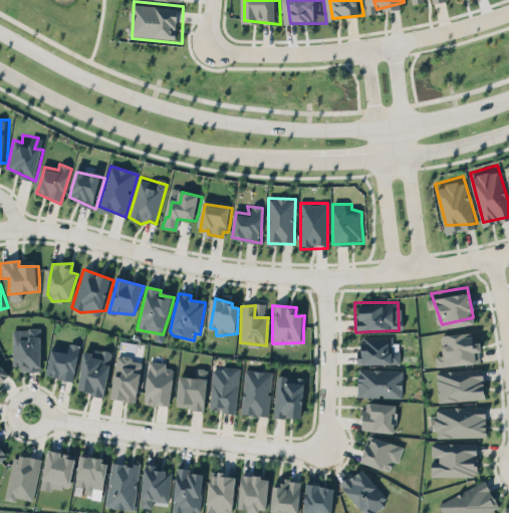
[(481,357),(479,347),(475,327),(440,329),(442,360),(481,357)]
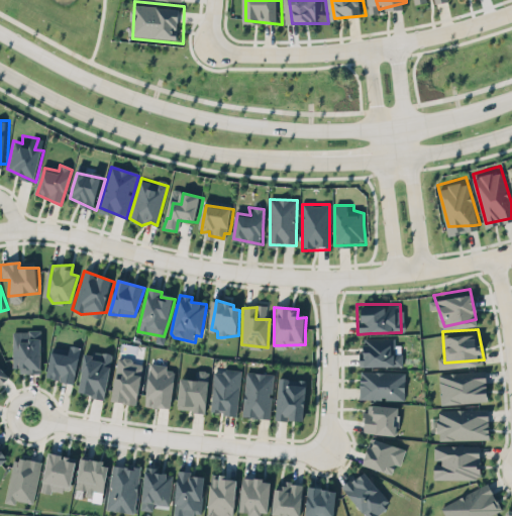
[(13,372),(13,358),(13,332),(41,332),(40,345),(40,371),(13,372)]
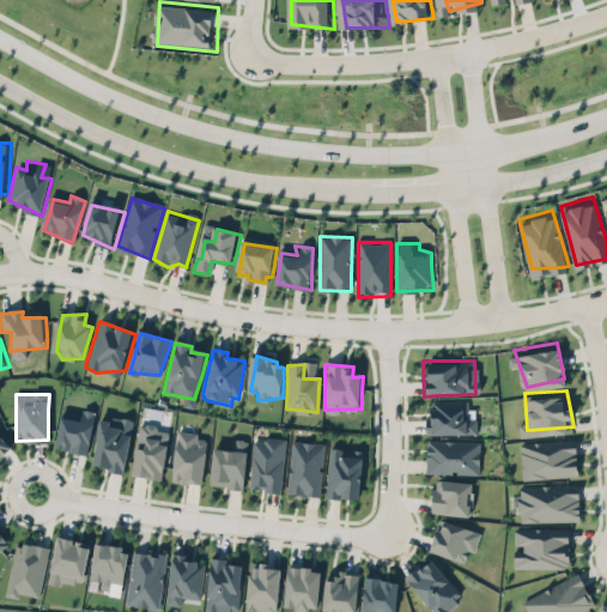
[(424,403),(424,435),(439,435),(479,435),(475,406),(438,404),(424,403)]
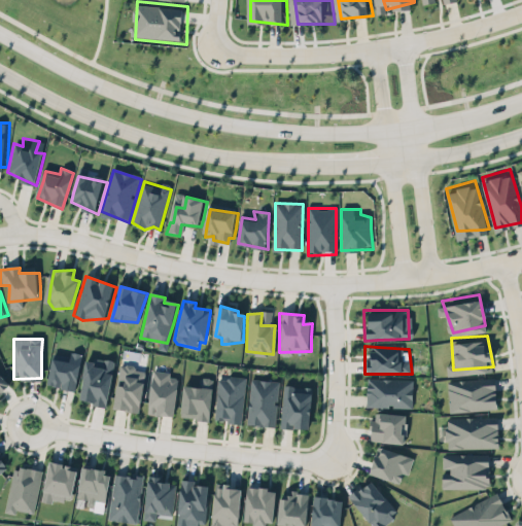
[(47,385),(55,351),(83,356),(83,359),(76,393),(47,385)]
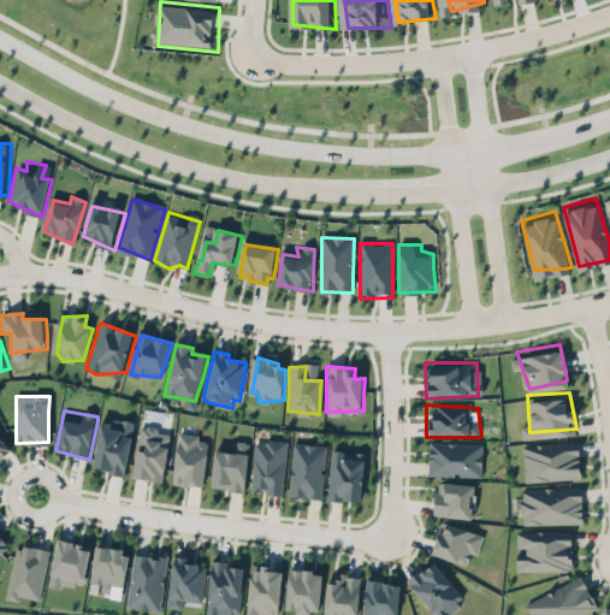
[(95,466),(105,423),(136,429),(126,478),(95,466)]
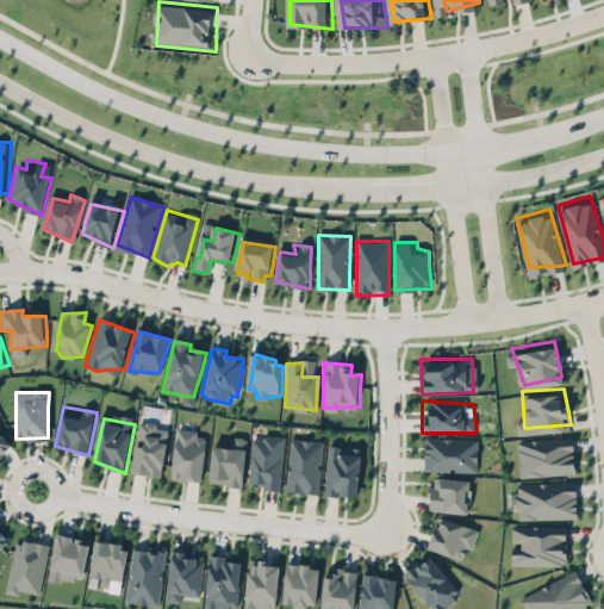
[(130,472),(135,424),(170,433),(164,478),(130,472)]
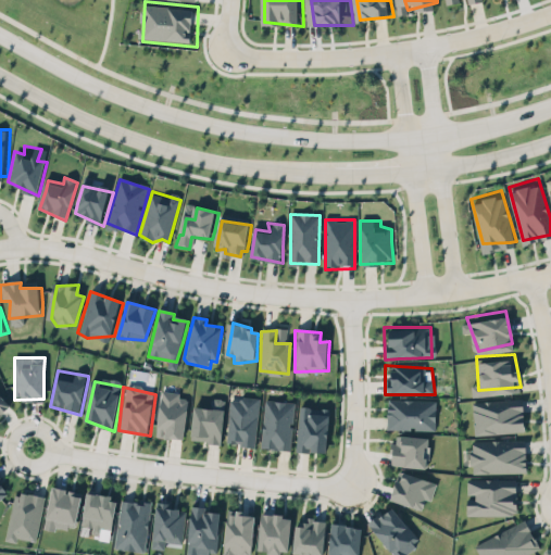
[(157,438),(158,392),(183,394),(183,399),(189,400),(188,405),(186,441),(157,438)]
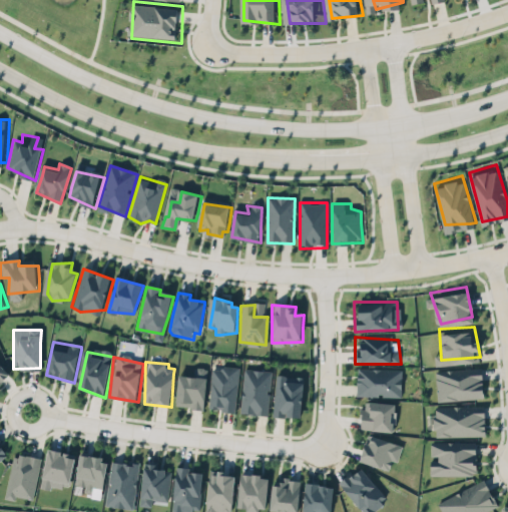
[(487,395),(485,376),(483,363),(438,366),(440,398),(487,395)]
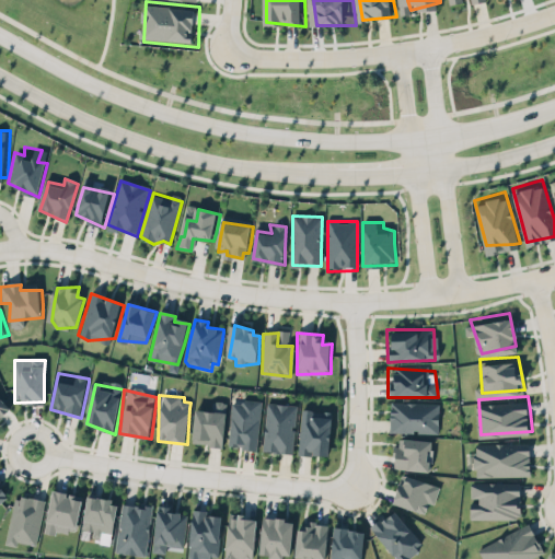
[(0,419),(0,400),(10,410),(0,419)]
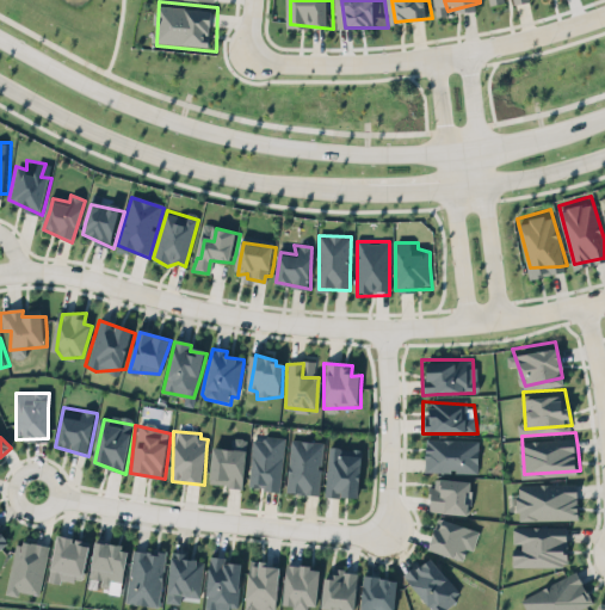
[(249,488),(251,437),(285,441),(281,493),(249,488)]
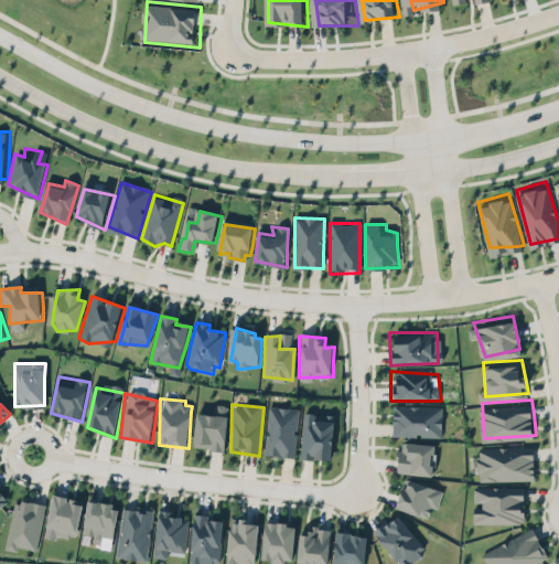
[(193,440),(194,413),(211,416),(212,405),(225,408),(225,453),(194,446),(193,440)]
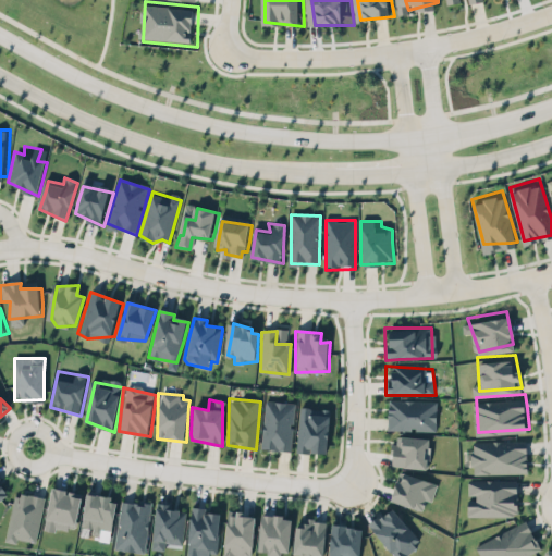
[(388,402),(390,430),(404,430),(437,431),(434,404),(400,403),(388,402)]
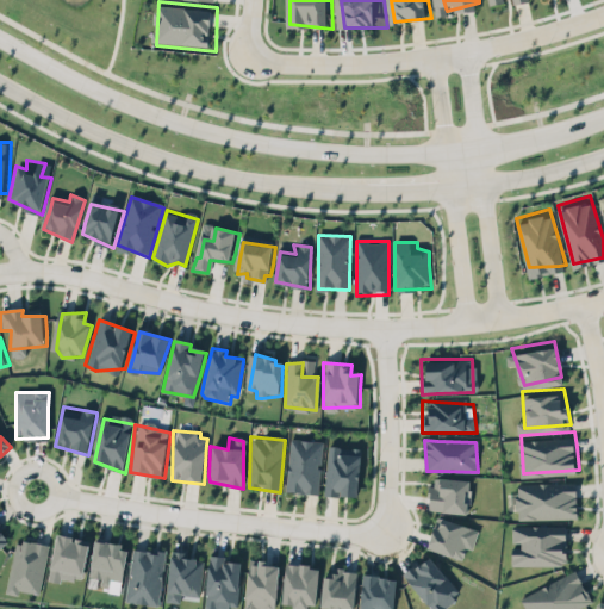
[(286,490),(291,441),(323,443),(318,495),(286,490)]
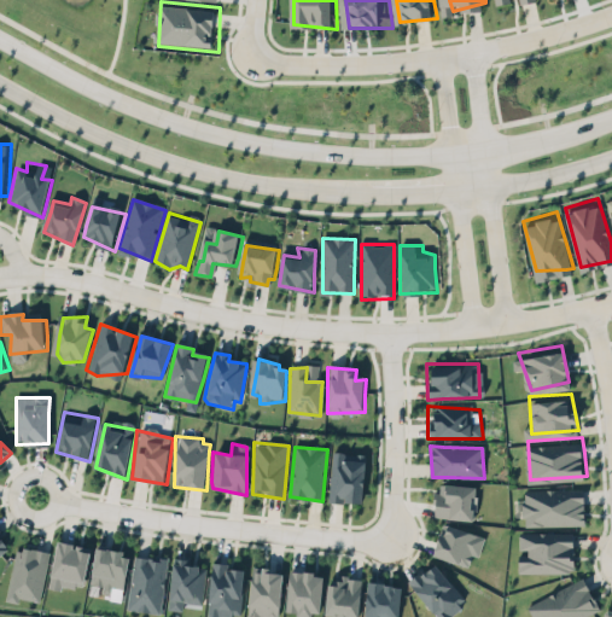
[(327,502),(332,452),(357,457),(357,464),(368,464),(362,507),(327,502)]
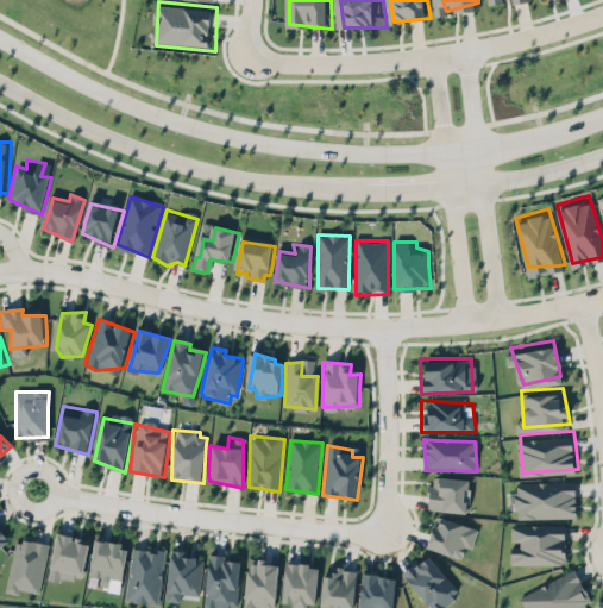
[(579,512),(578,488),(578,478),(513,480),(513,513),(579,512)]
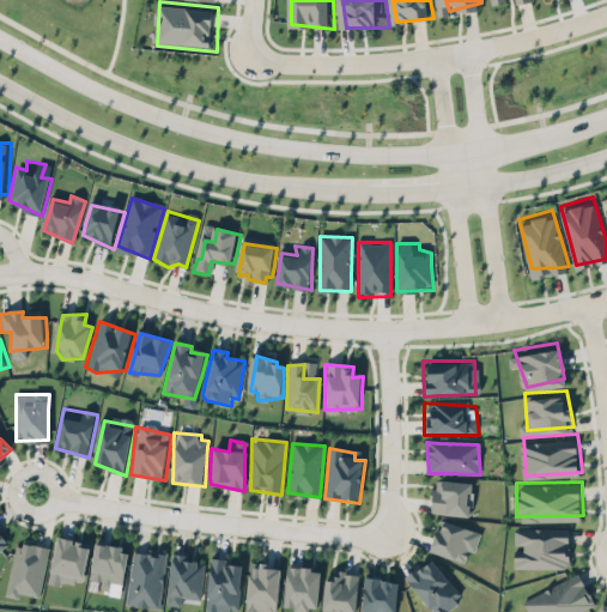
[(431,484),(430,510),(448,515),(472,520),(477,489),(444,485),(431,484)]
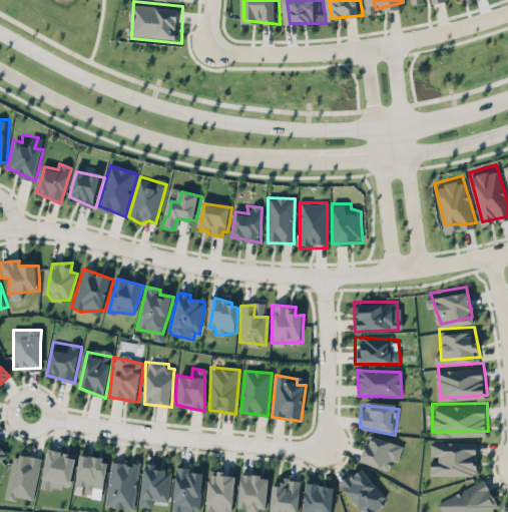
[(0,462),(13,455),(0,434),(0,462)]
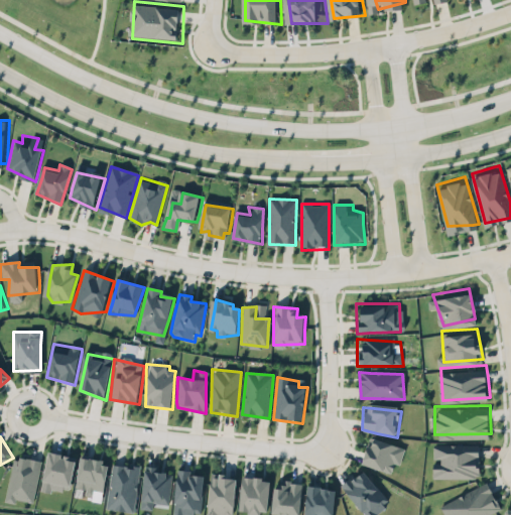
[(364,465),(369,439),(375,440),(401,445),(396,476),(369,467),(364,465)]
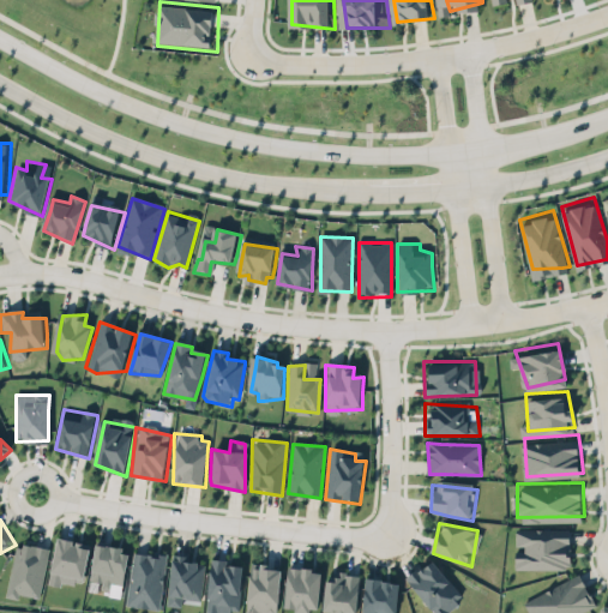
[(575,565),(573,538),(573,524),(517,527),(517,566),(575,565)]
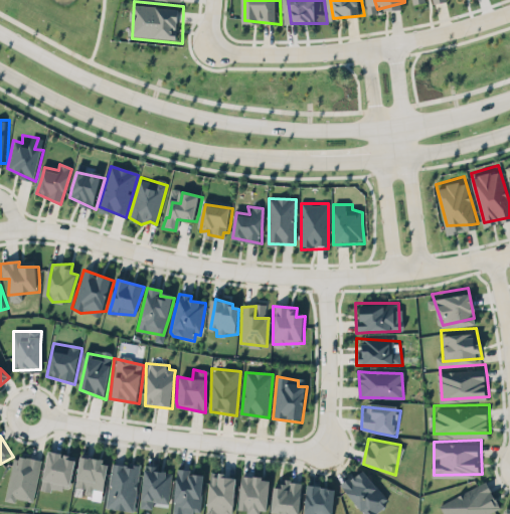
[(75,462),(50,453),(45,474),(40,491),(72,487),(73,477),(75,462)]
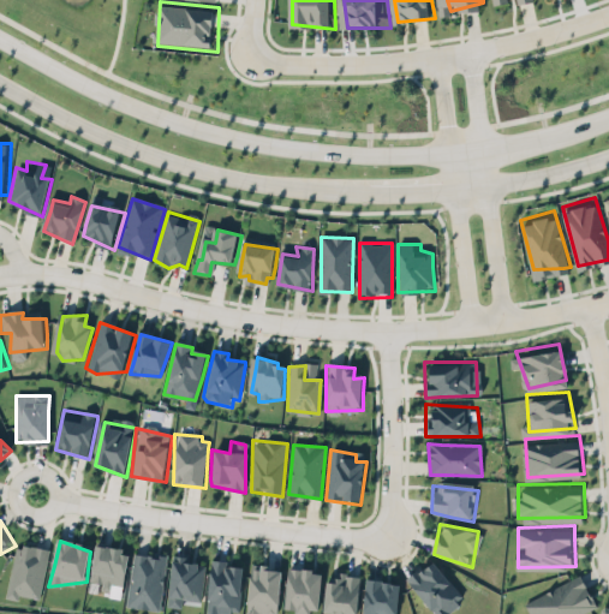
[(15,548),(46,553),(43,565),(36,597),(6,594),(12,562),(15,548)]
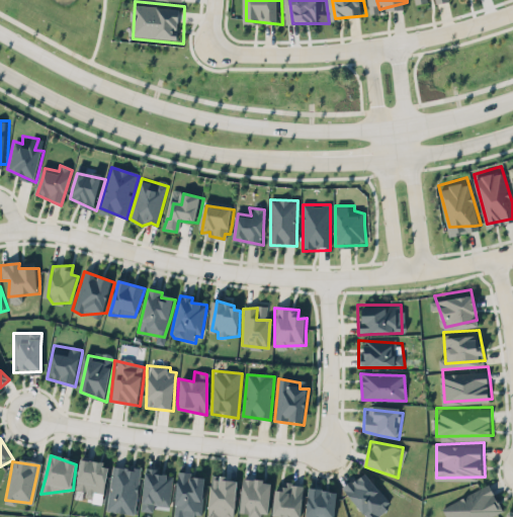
[(110,466),(85,461),(80,481),(78,490),(103,499),(110,466)]
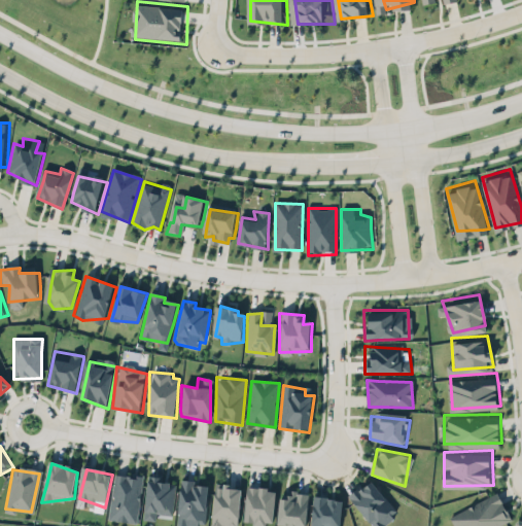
[(112,475),(143,478),(142,488),(137,523),(108,519),(112,475)]
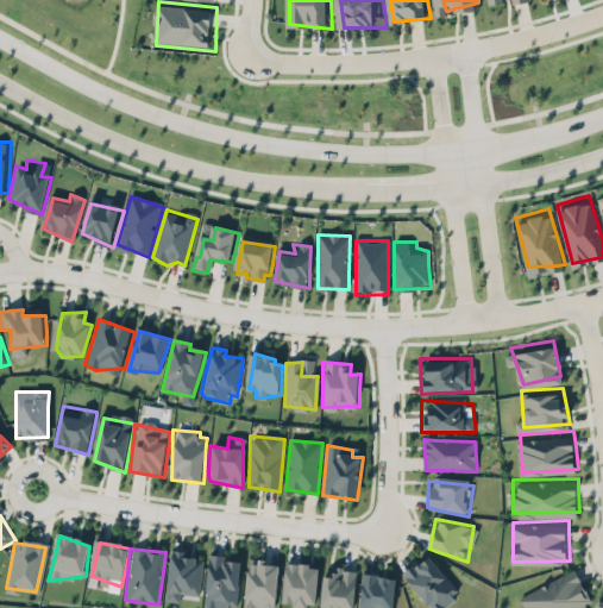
[(174,553),(203,558),(202,568),(199,599),(169,594),(173,564),(174,553)]
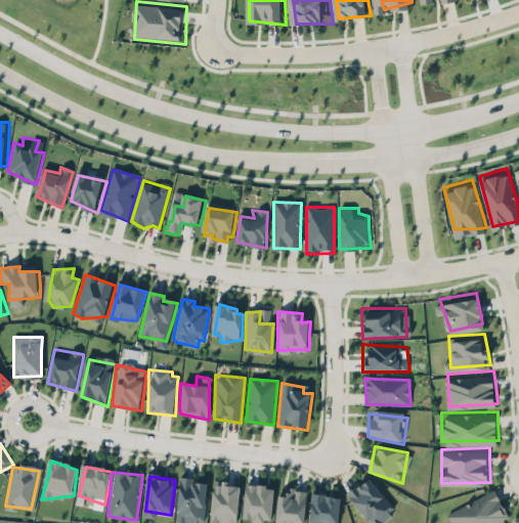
[(182,477),(210,484),(208,495),(205,521),(177,522),(180,489),(182,477)]
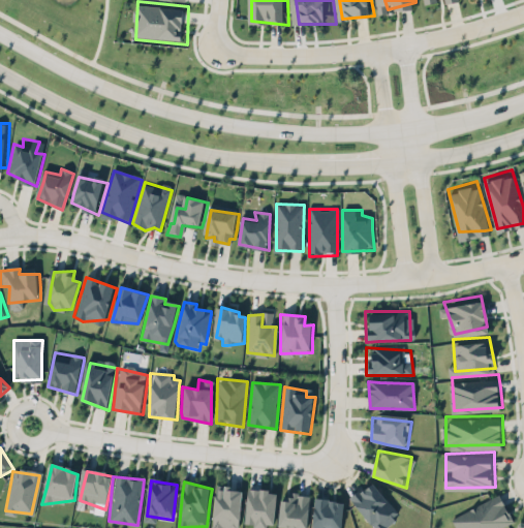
[(500,527),(518,520),(509,497),(502,483),(495,487),(453,509),(460,527),(500,527)]
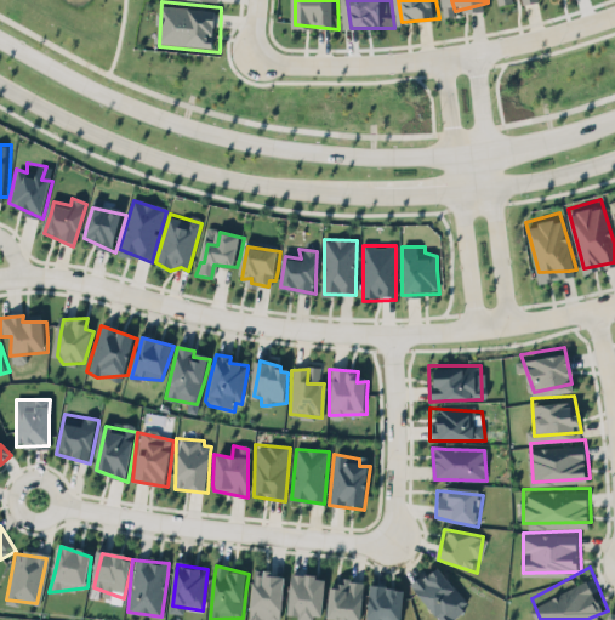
[(445,619),(416,591),(439,568),(440,570),(467,607),(451,619),(445,619)]
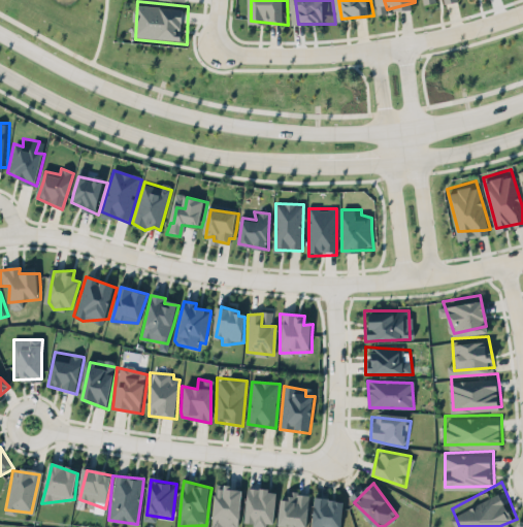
[(216,490),(244,492),(243,499),(242,523),(217,521),(216,499),(216,490)]
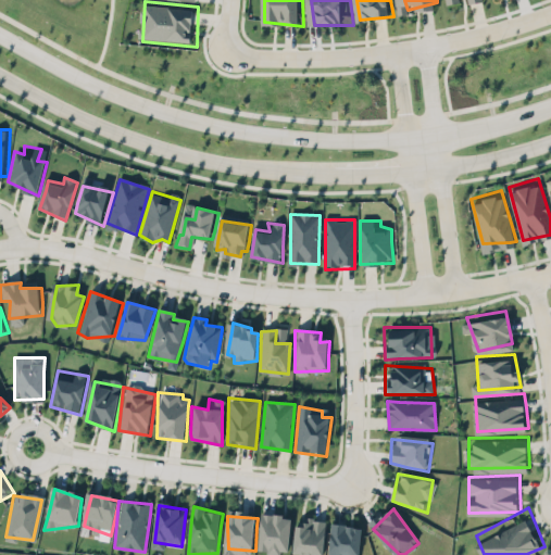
[(265,516),(297,520),(293,554),(285,554),(261,552),(263,527),(265,516)]
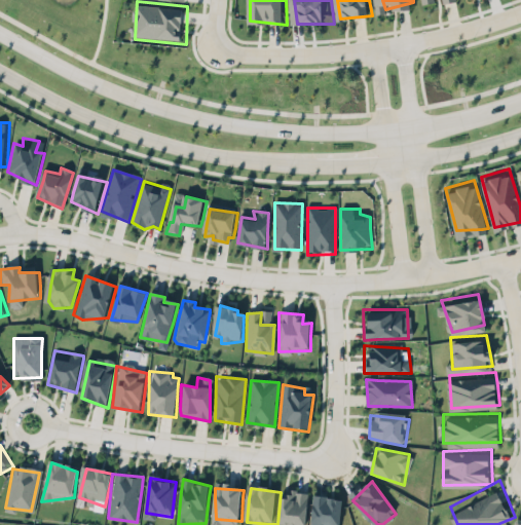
[(281,492),(277,524),(307,524),(307,512),(307,494),(281,492)]
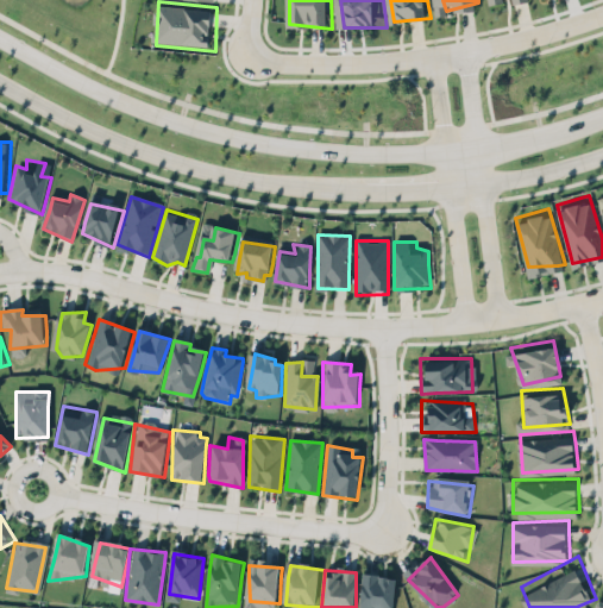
[(364,574),(399,582),(397,587),(395,607),(362,607),(363,591),(364,574)]
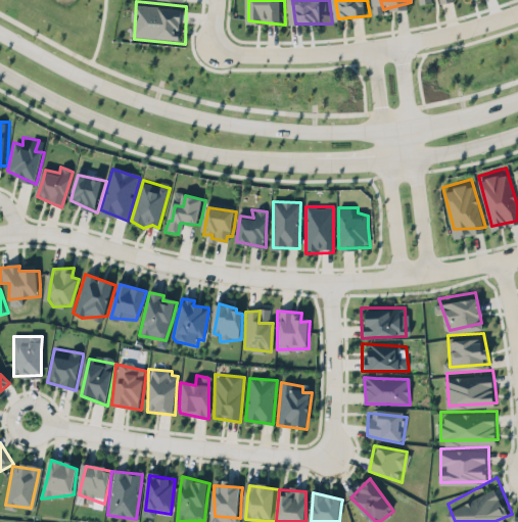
All buildings are outlined.
